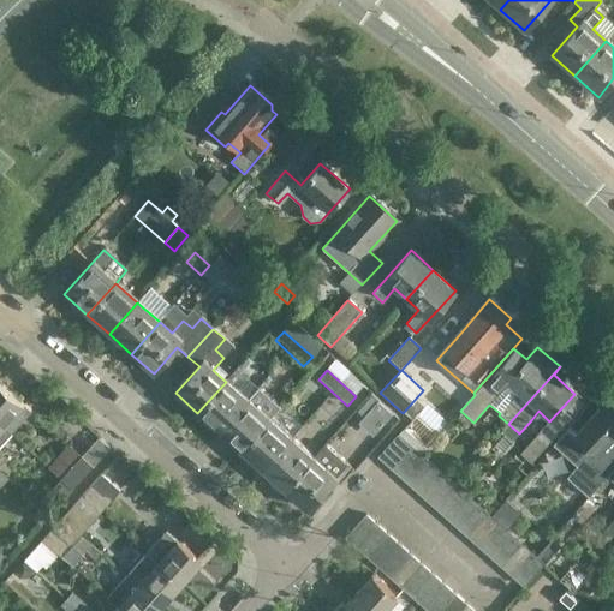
[(226,382),(197,413),(220,432),(249,401),(226,382)]
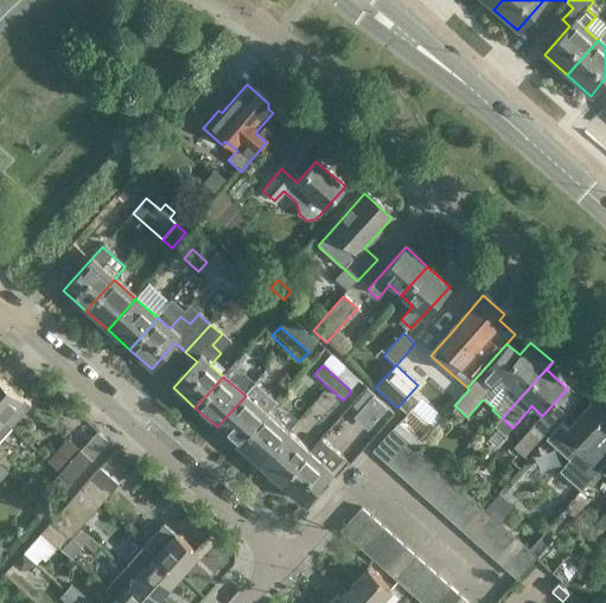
[(0,421),(11,430),(31,409),(0,380),(0,421)]
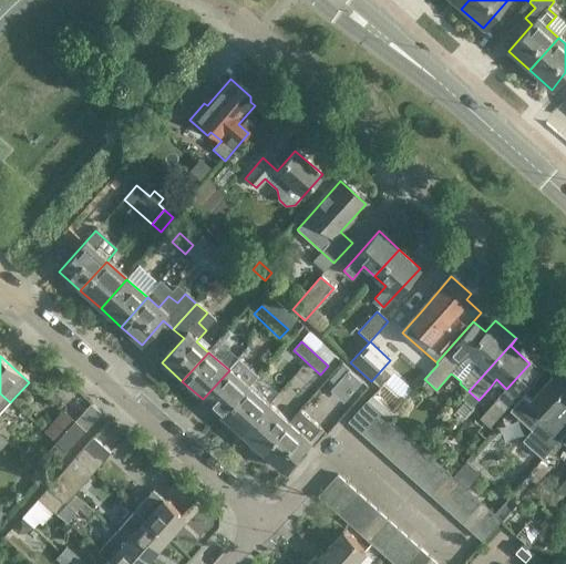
[(223,417),(249,388),(258,378),(237,360),(229,370),(203,399),(223,417)]
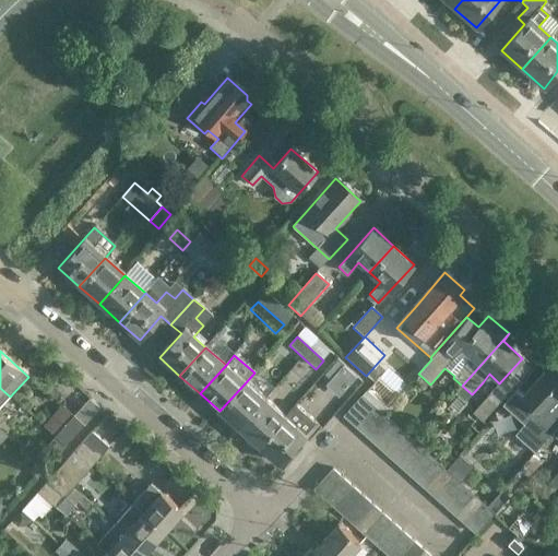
[(339,398),(356,378),(343,366),(325,387),(339,398)]
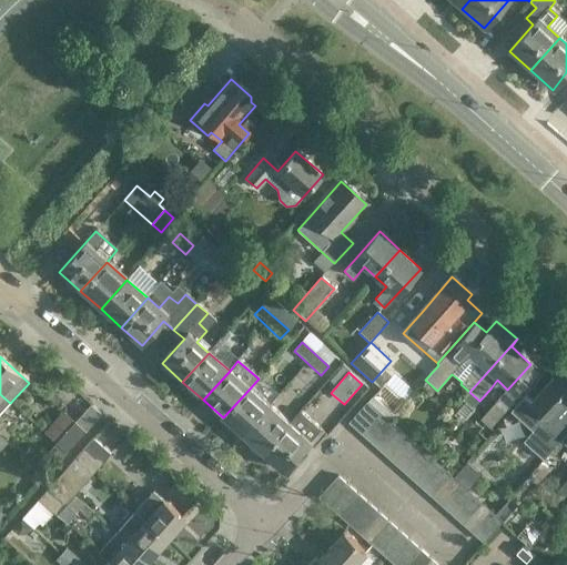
[(530,406),(544,419),(523,443),(544,461),(560,442),(566,433),(566,379),(560,373),(530,406)]
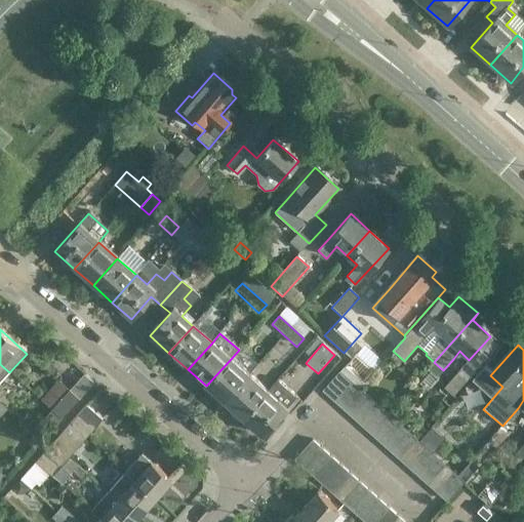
[(372,374),(354,357),(339,372),(350,382),(359,390),(372,374)]
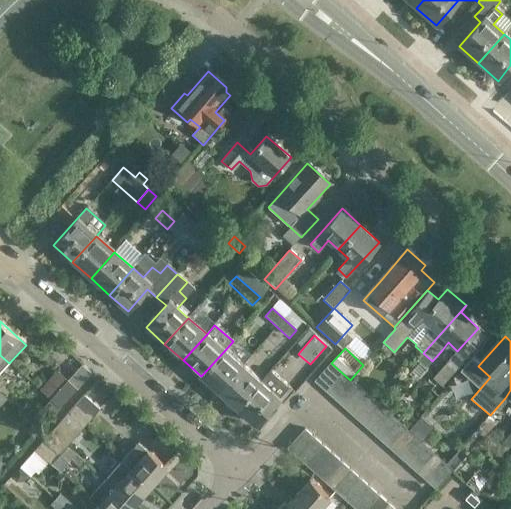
[(225,350),(201,376),(219,393),(243,366),(225,350)]
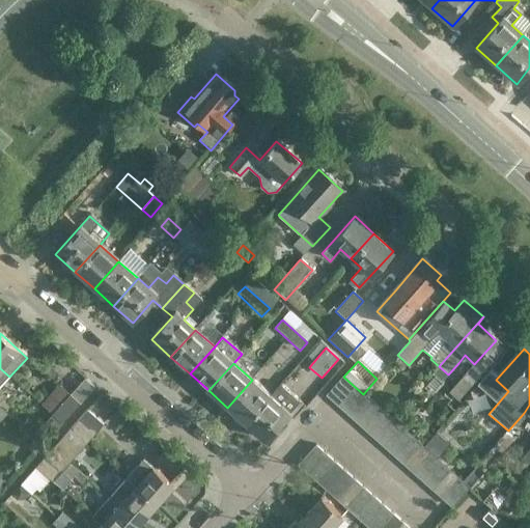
[(0,387),(1,386),(9,377),(0,368),(0,387)]
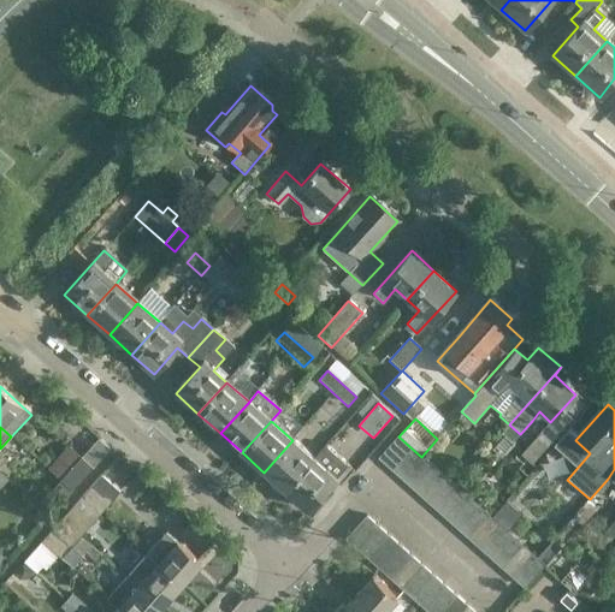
[(532,465),(551,443),(540,434),(521,456),(532,465)]
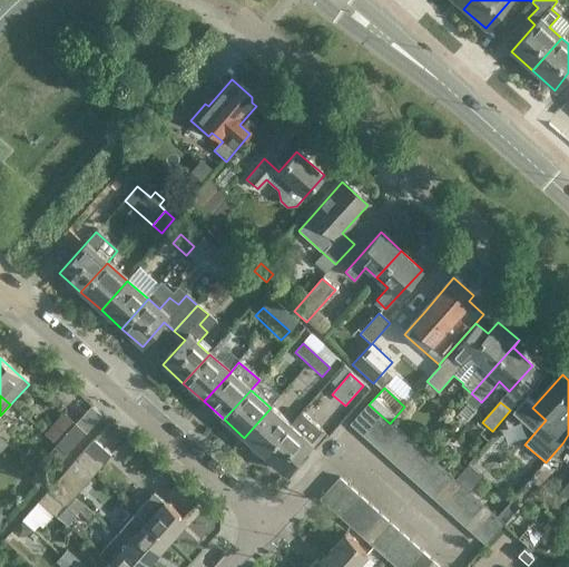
[(380,414),(369,404),(350,426),(361,436),(380,414)]
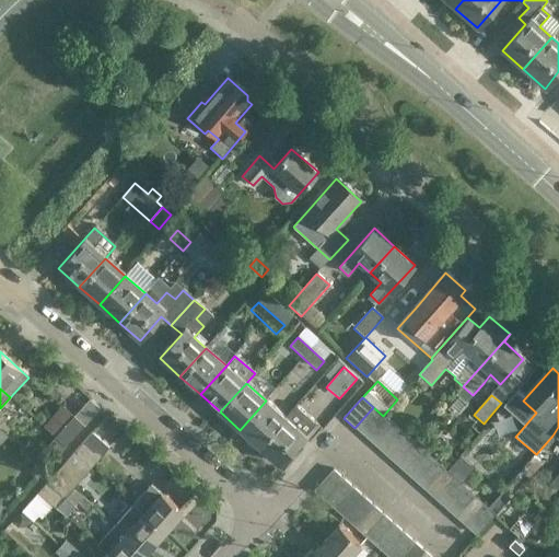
[(266,401),(240,430),(248,438),(246,440),(245,442),(246,445),(251,449),(253,449),(256,448),(257,445),(259,448),(286,418),(266,401)]
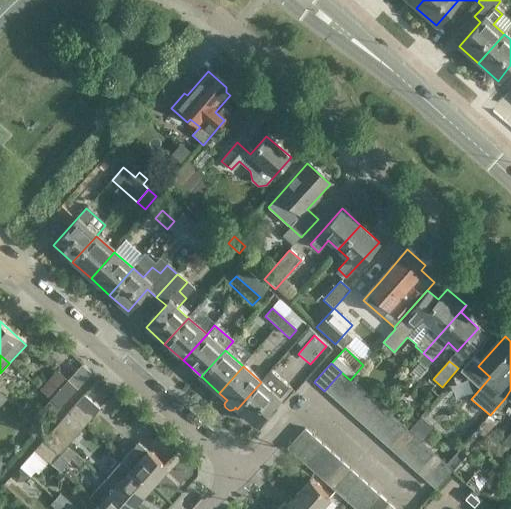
[(341,372),(324,391),(333,399),(350,380),(341,372)]
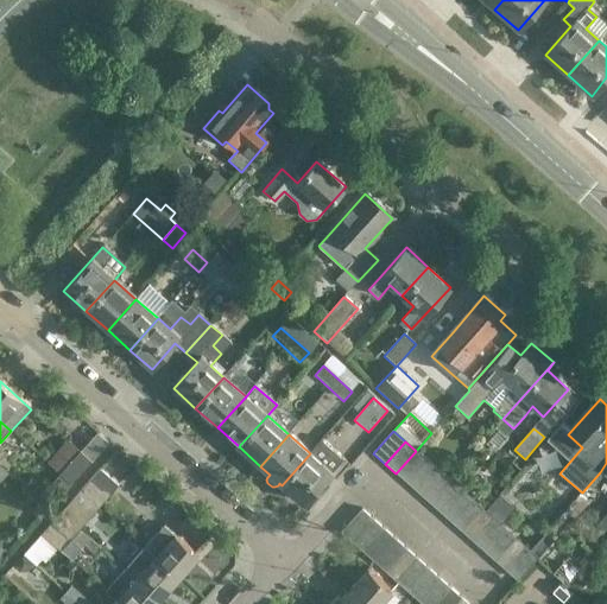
[(416,451),(396,474),(408,483),(428,462),(416,451)]
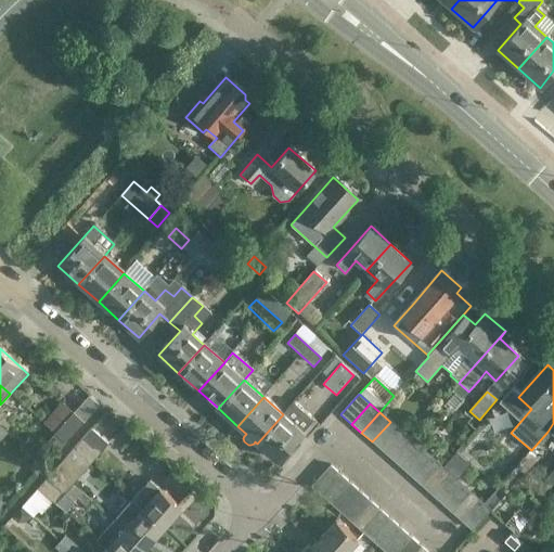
[(65,444),(84,423),(73,413),(54,434),(65,444)]
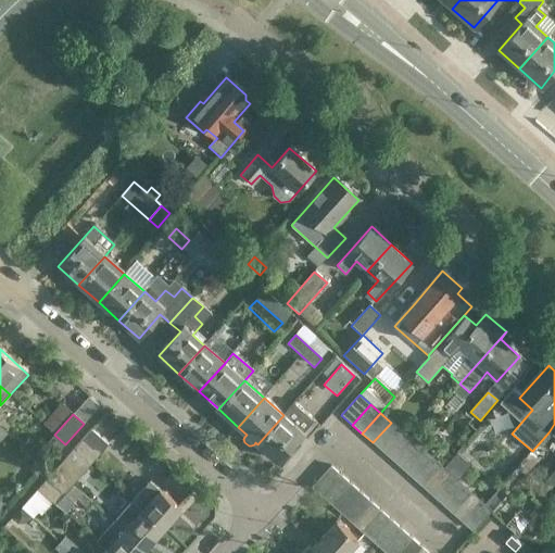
[(284,415),(257,444),(278,462),(314,422),(305,414),(295,425),(284,415)]
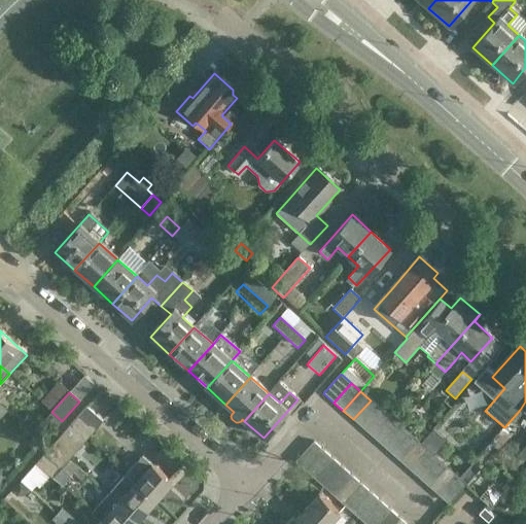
[(371,400),(353,419),(362,427),(380,409),(371,400)]
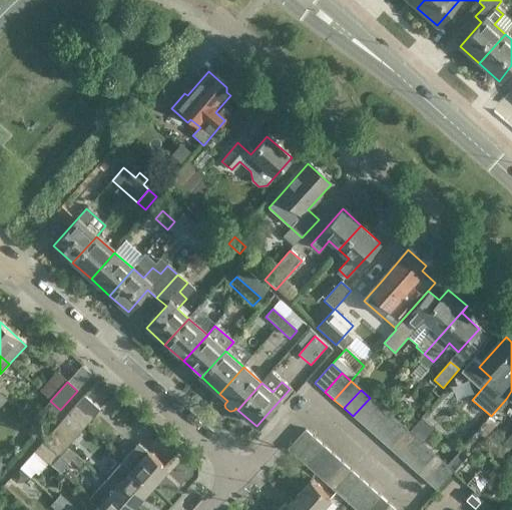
[(84,396),(67,415),(83,430),(100,411),(84,396)]
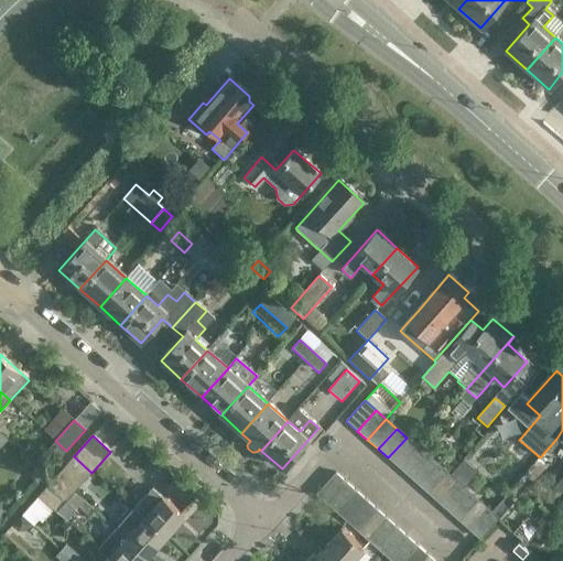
[(407,438),(388,457),(398,467),(417,446),(407,438)]
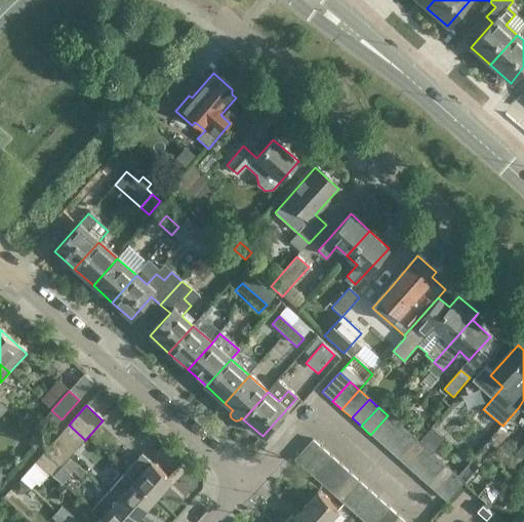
[(388,415),(370,435),(379,443),(397,424),(388,415)]
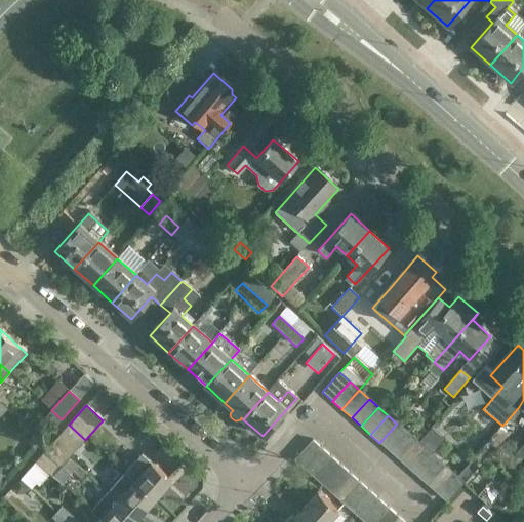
[(397,424),(379,443),(389,451),(406,432),(397,424)]
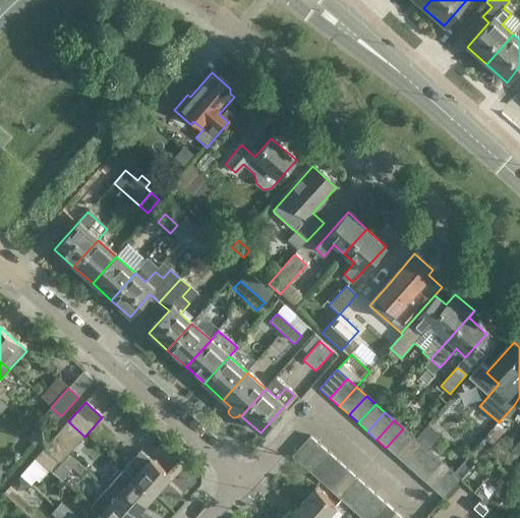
[(68,421),(52,440),(68,454),(84,437),(68,421)]
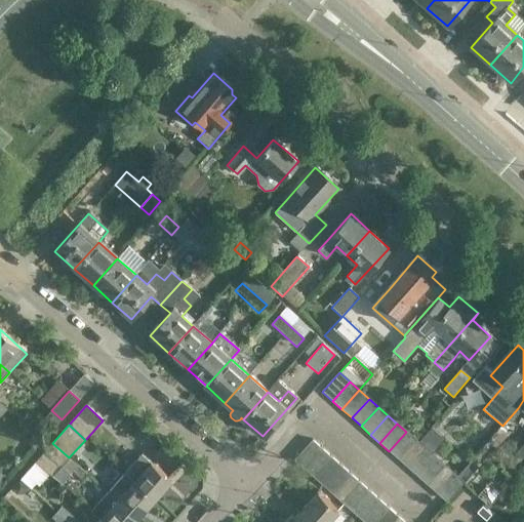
[(406,432),(389,451),(398,459),(416,440),(406,432)]
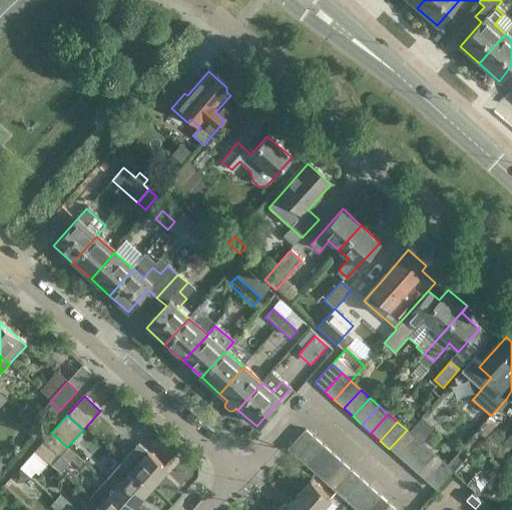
[(407,430),(389,449),(399,458),(416,439),(407,430)]
